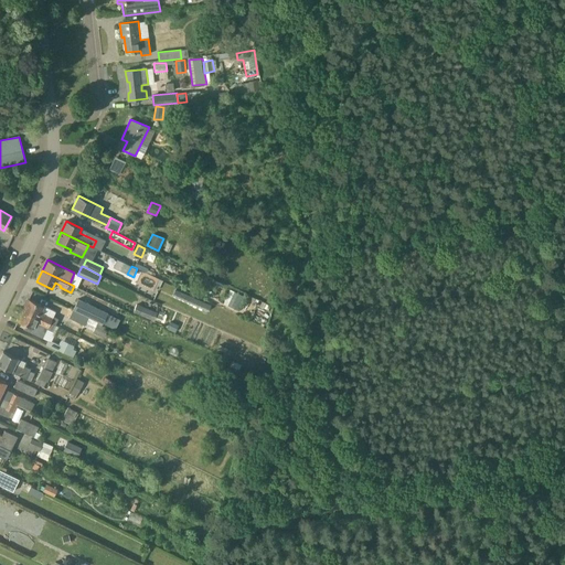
[(209,311),(211,306),(176,289),(172,296),(209,311)]
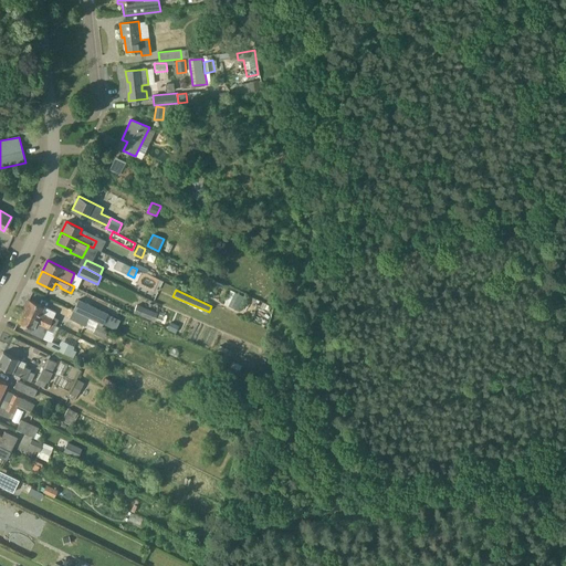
[(243,296),(234,293),(228,306),(234,310),(243,296)]
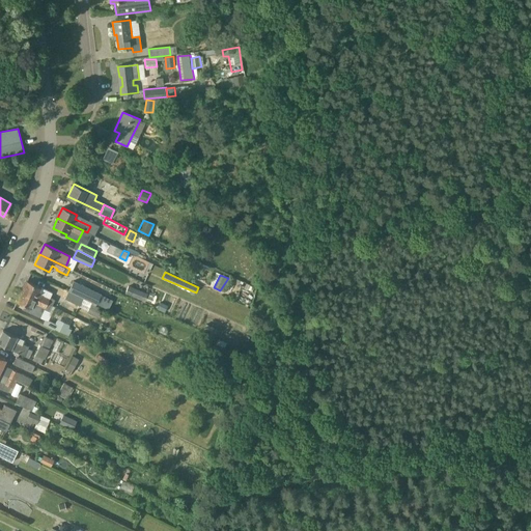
[(74,280),(68,290),(83,298),(96,304),(102,294),(74,280)]
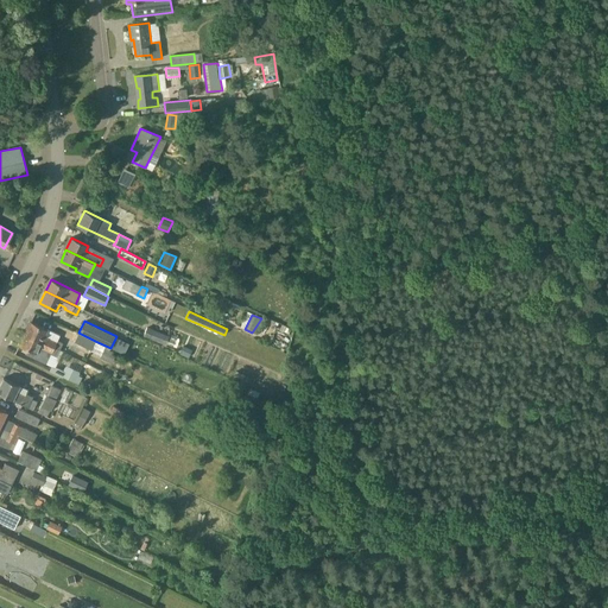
[(25,333),(55,347),(59,349),(63,343),(57,340),(59,335),(31,322),(25,333)]
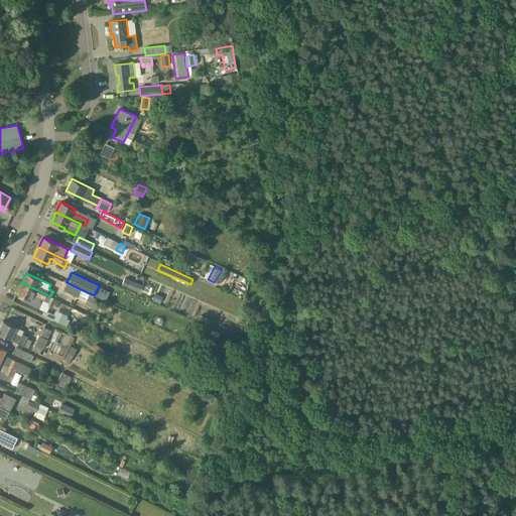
[(140,292),(144,285),(125,277),(122,284),(140,292)]
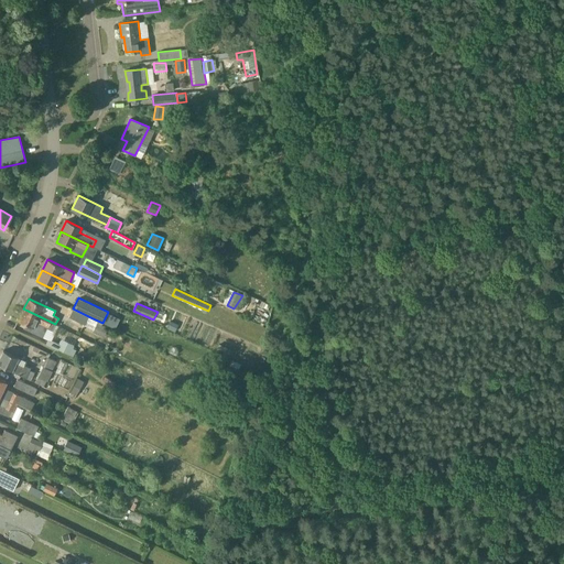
[(68,307),(64,318),(76,324),(82,314),(68,307)]
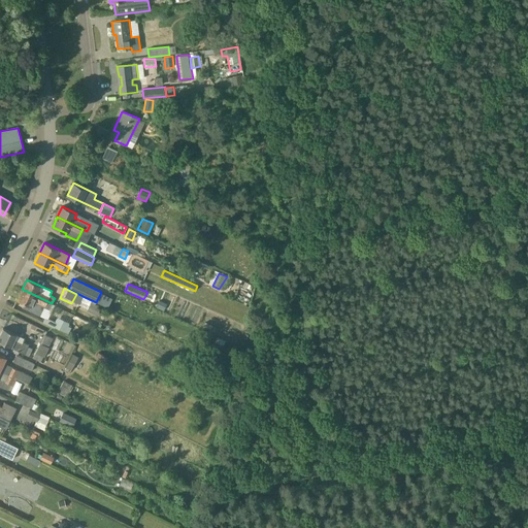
[(47,301),(22,289),(18,299),(28,304),(26,309),(40,316),(47,301)]
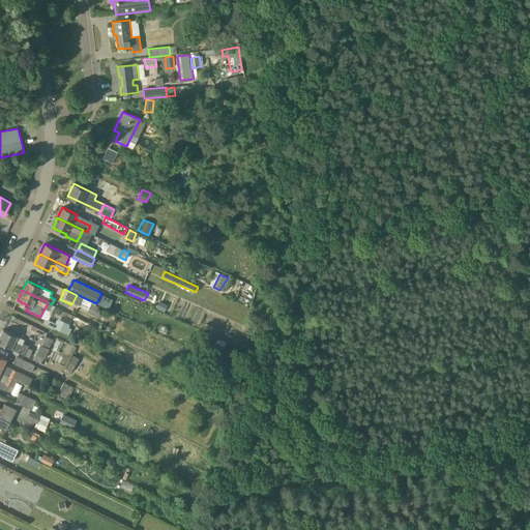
[(91,304),(87,312),(97,317),(101,310),(91,304)]
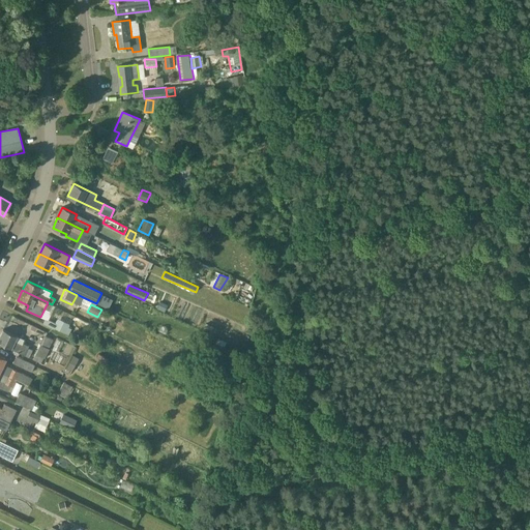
[(68,325),(57,320),(53,328),(68,335),(71,329),(67,327),(68,325)]
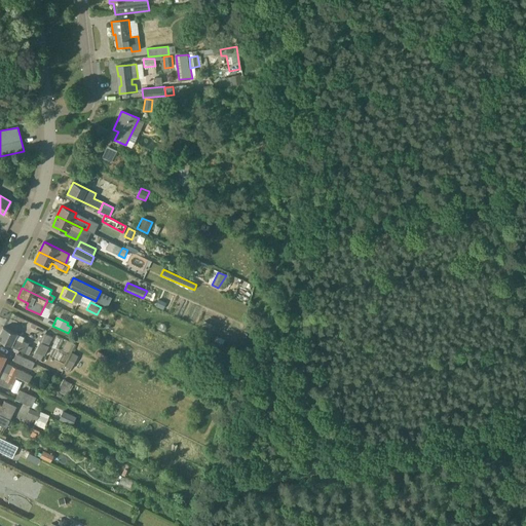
[(0,333),(0,340),(25,352),(28,354),(32,347),(28,346),(29,344),(23,341),(22,342),(14,339),(17,334),(3,327),(0,333)]
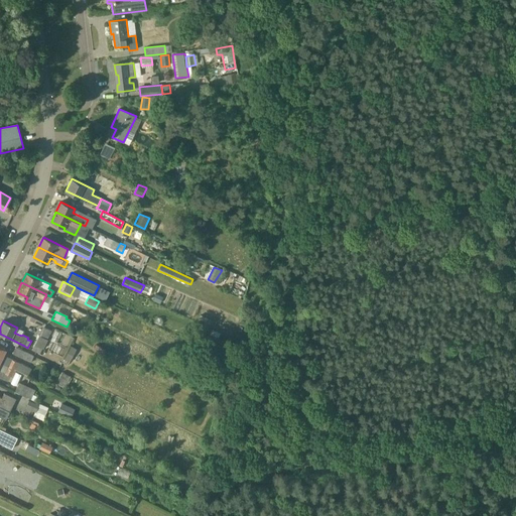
[(47,340),(40,336),(39,336),(34,345),(42,348),(43,349),(47,340)]
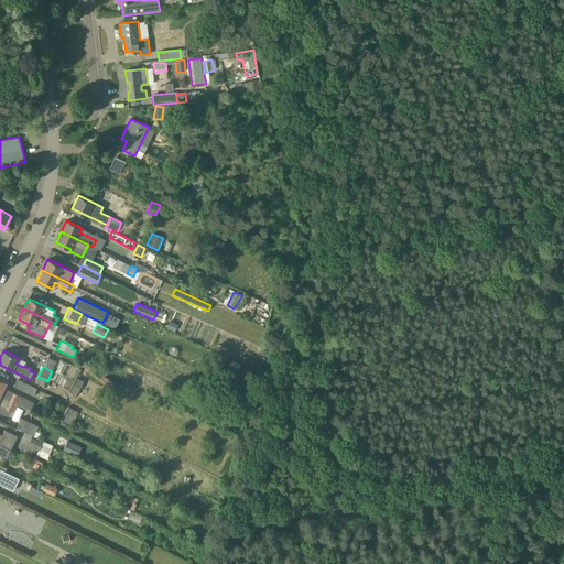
[(69,391),(77,393),(82,379),(74,377),(69,391)]
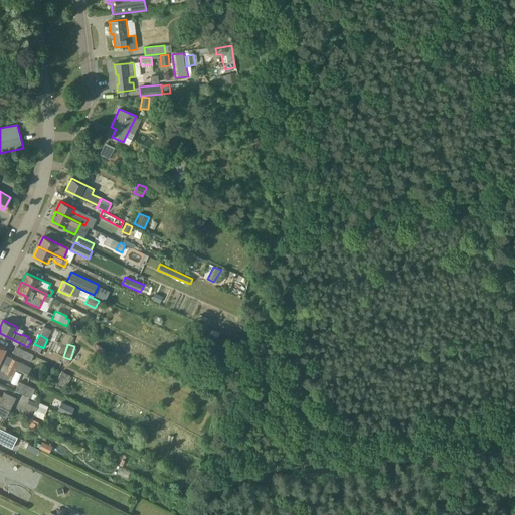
[(0,361),(8,365),(11,358),(12,358),(4,354),(7,349),(0,345),(0,361)]
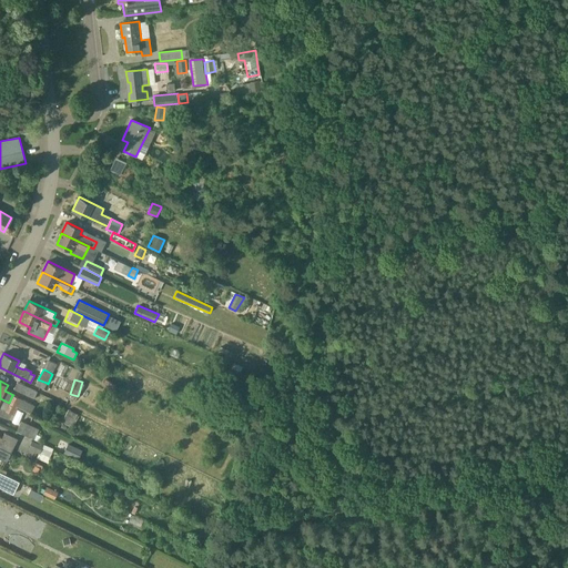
[(14,389),(34,399),(38,393),(18,383),(14,389)]
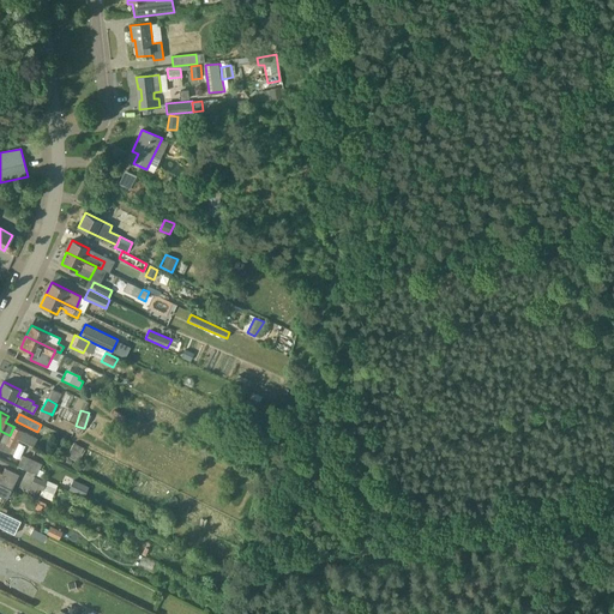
[(22,431),(13,427),(10,435),(18,439),(22,431)]
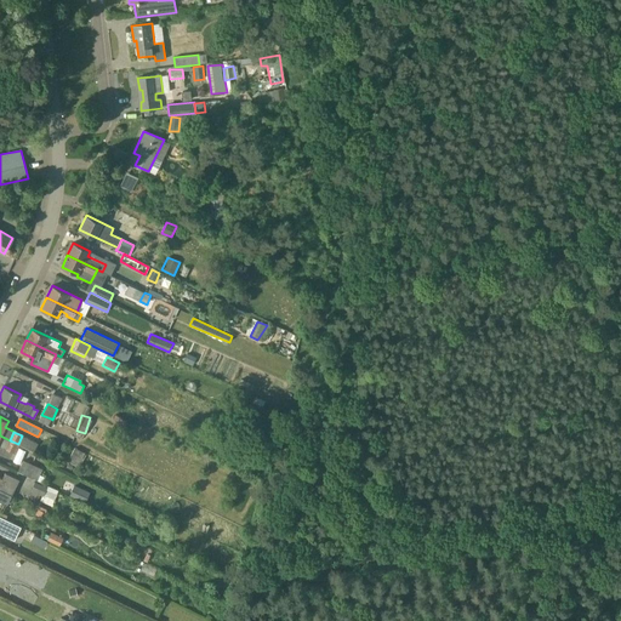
[(16,454),(20,445),(18,444),(10,440),(0,436),(0,454),(6,457),(10,451),(16,454)]
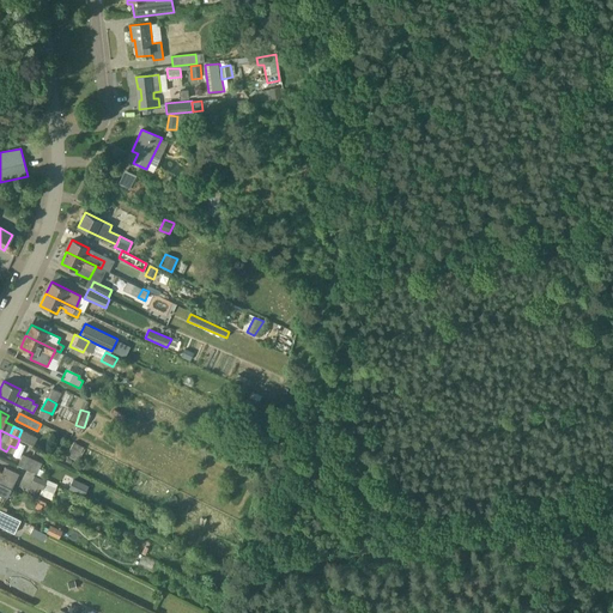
[(18,438),(19,439),(26,443),(31,435),(22,430),(18,438)]
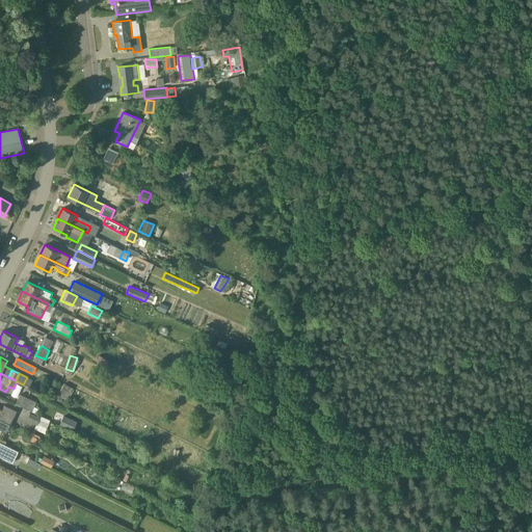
[(63,383),(57,395),(69,401),(74,389),(63,383)]
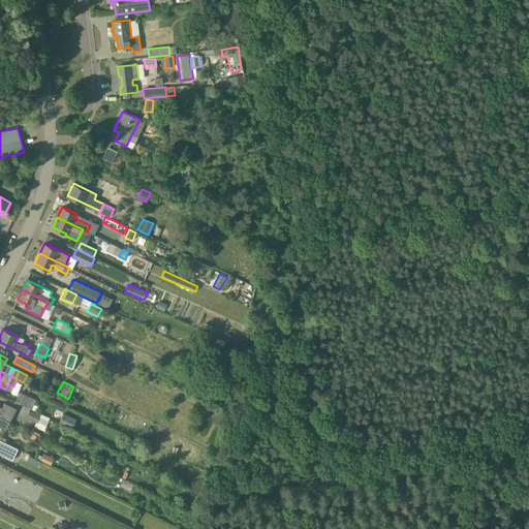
[(14,402),(31,409),(34,404),(36,400),(20,392),(14,402)]
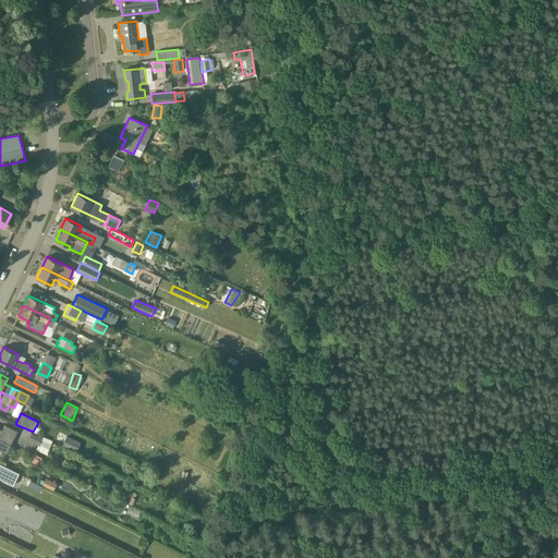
[(0,439),(10,445),(17,432),(5,425),(2,432),(0,429),(0,439)]
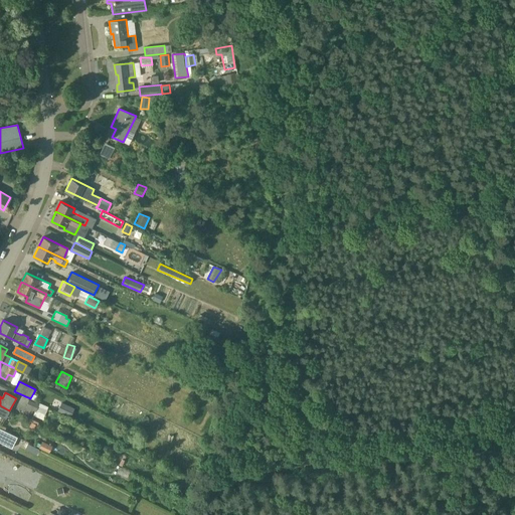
[(39,404),(29,399),(26,406),(36,411),(39,404)]
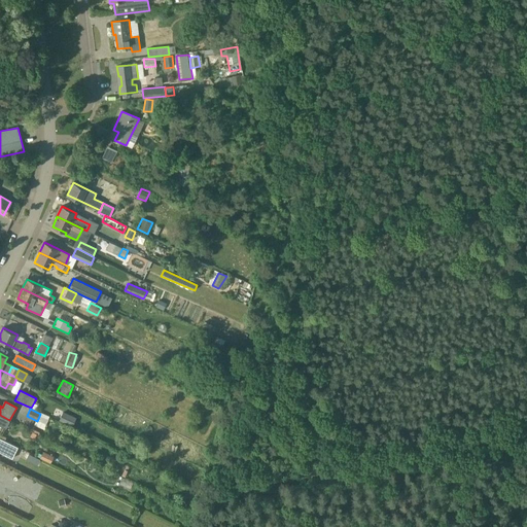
[(63,411),(59,420),(72,426),(76,418),(63,411)]
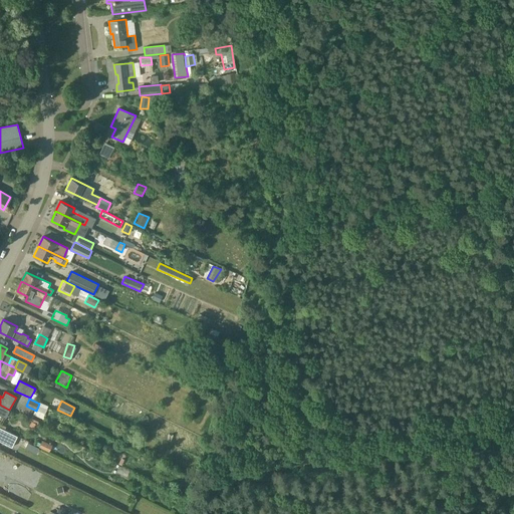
[(0,415),(5,418),(9,410),(0,405),(0,415)]
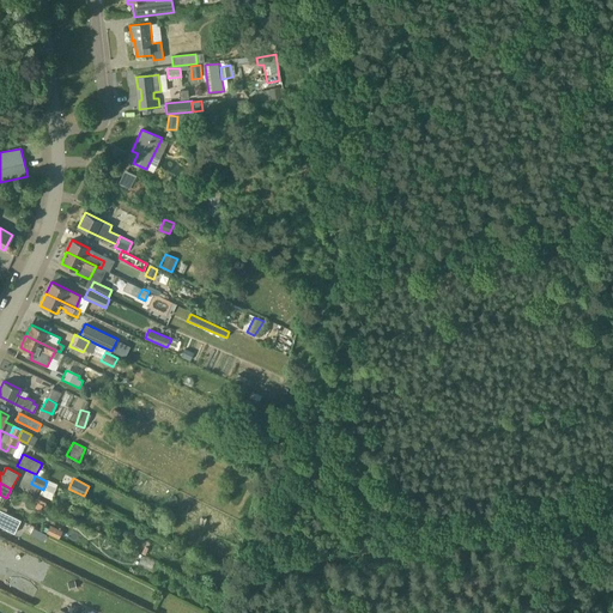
[(0,509),(0,527),(10,532),(17,519),(0,509)]
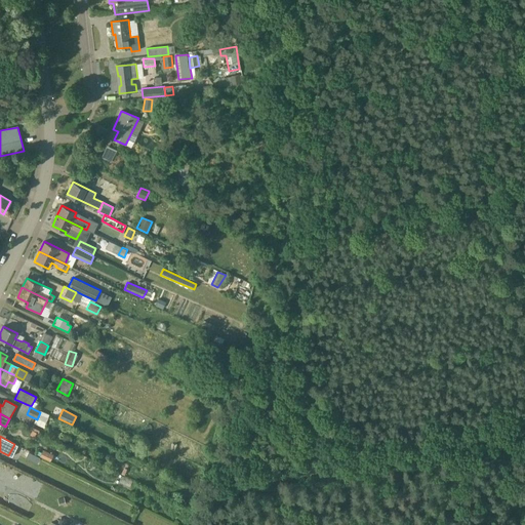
[(53,454),(43,450),(40,456),(50,460),(53,454)]
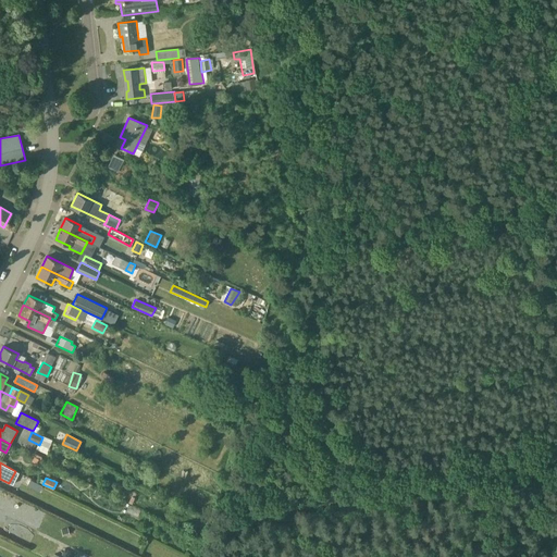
[(27,485),(37,491),(39,484),(31,479),(27,485)]
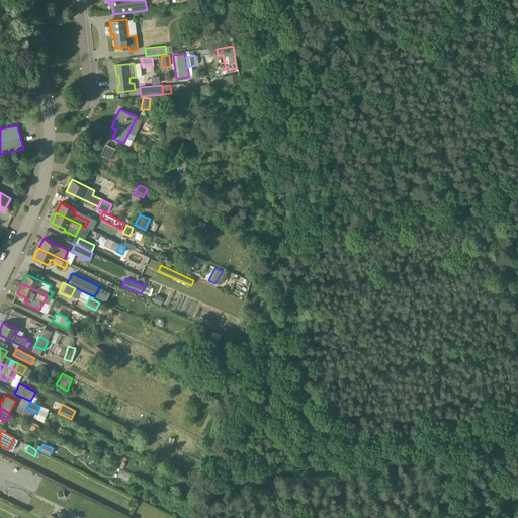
[(59,500),(66,498),(64,491),(57,493),(59,500)]
